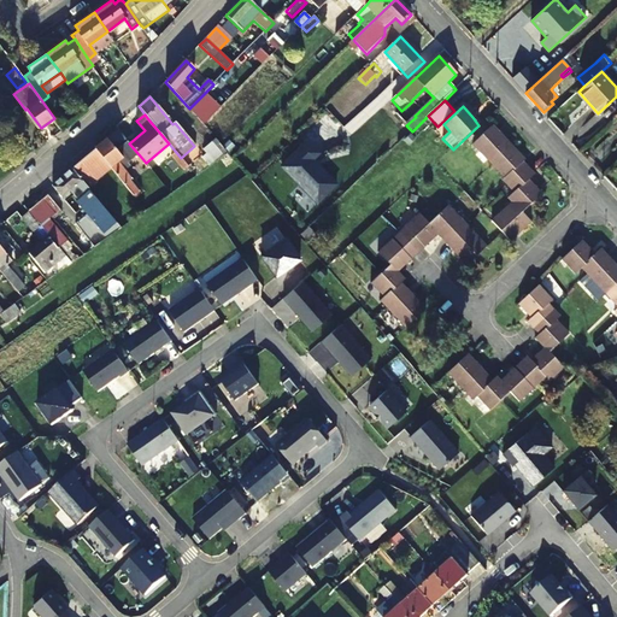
[(507,199),(511,204),(522,213),(541,195),(529,181),(535,175),(523,162),(526,160),(493,127),(472,145),(504,180),(501,182),(513,193),(507,199)]
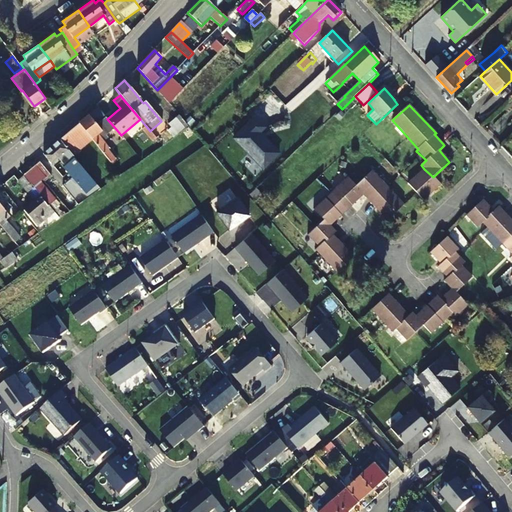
[(109,148),(98,134),(101,131),(97,125),(89,116),(79,123),(79,124),(92,140),(110,163),(115,159),(107,150),(109,148)]
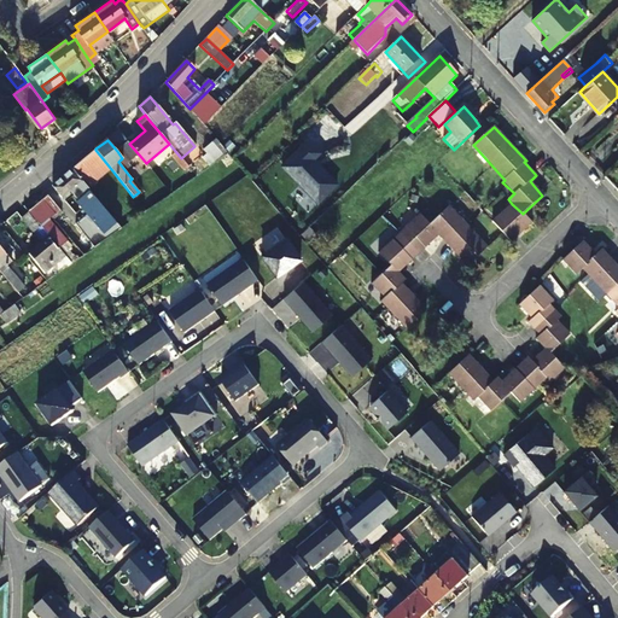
[(207,155),(203,158),(209,167),(227,152),(222,147),(216,140),(204,151),(207,155)]
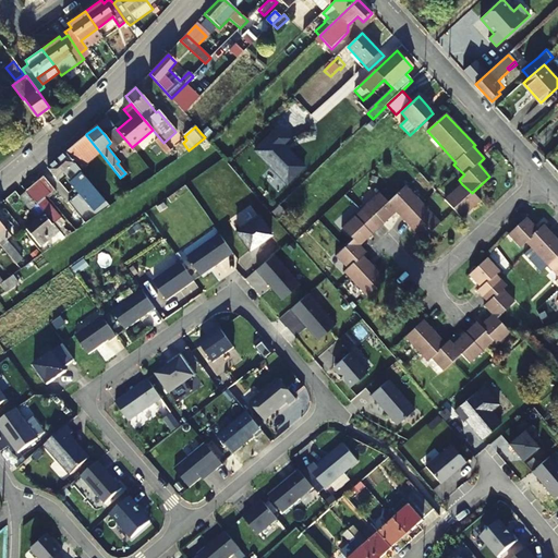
[(110,143),(116,148),(125,140),(117,130),(116,128),(106,136),(110,143)]
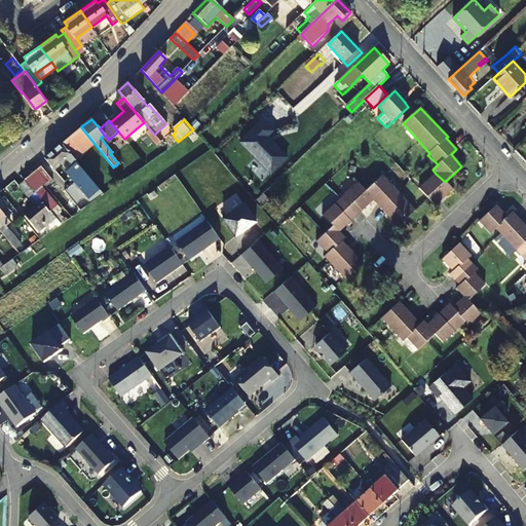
[(272,132),(262,121),(240,143),(270,175),(287,158),(272,143),(271,144),(267,141),(269,140),(267,138),(272,132)]
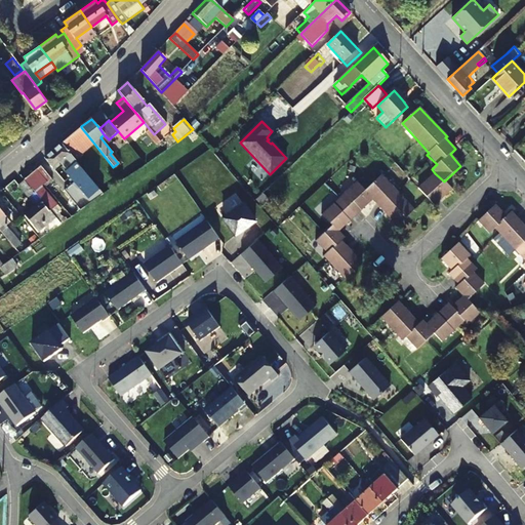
[(32,131),(27,126),(21,131),(24,136),(25,137),(32,131)]
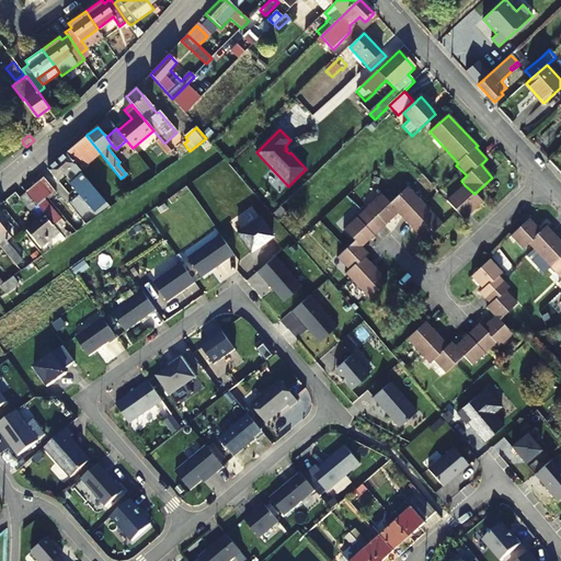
[(101,153),(87,136),(66,153),(80,171),(101,153)]
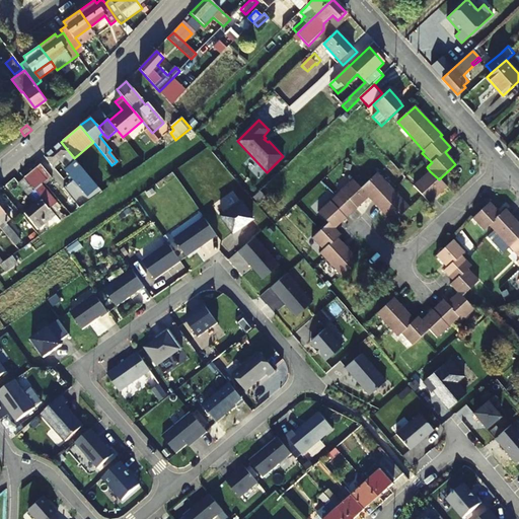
[(46,160),(54,170),(61,164),(65,169),(64,170),(73,181),(65,188),(74,199),(75,198),(79,201),(77,203),(81,207),(101,193),(74,158),(61,142),(44,157),(46,160)]
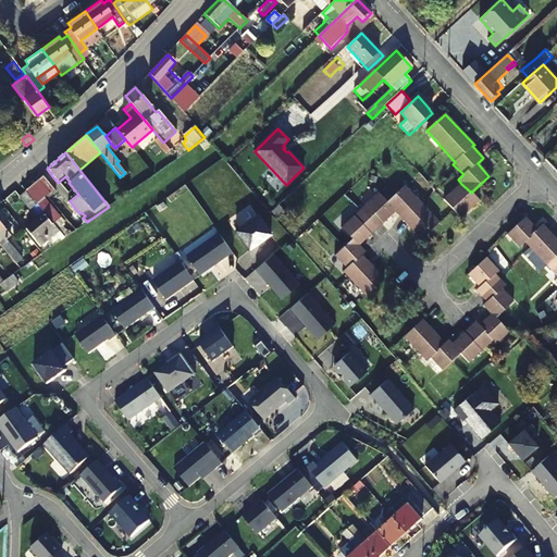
[(47,174),(57,186),(59,184),(58,183),(49,172),(47,174)]
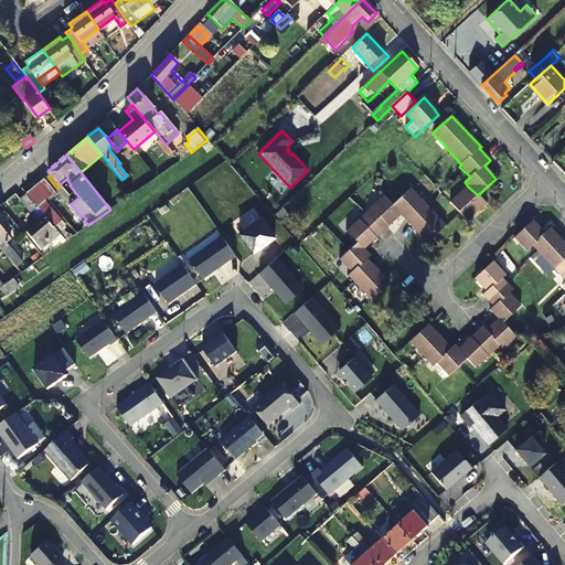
[(54,191),(57,189),(48,177),(44,179),(54,191)]
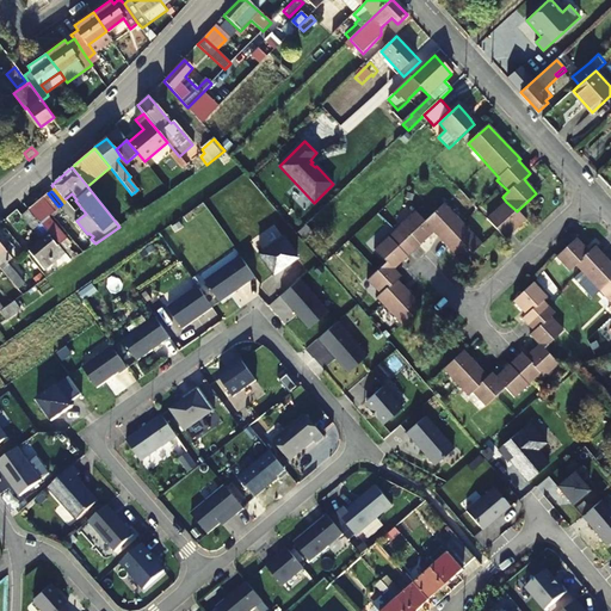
[(486,220),(505,239),(525,221),(517,211),(506,202),(486,220)]
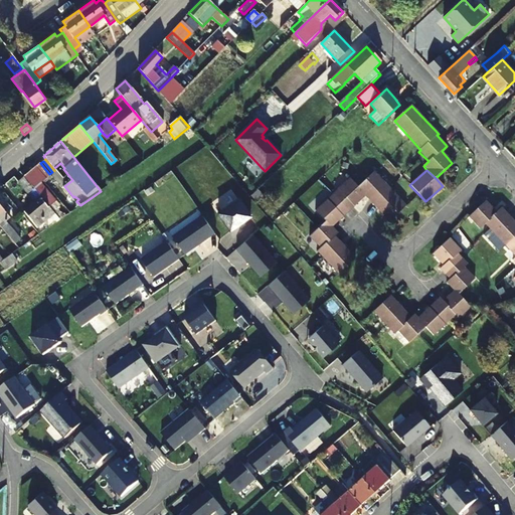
[(41,198),(49,207),(56,201),(31,171),(23,176),(41,198)]
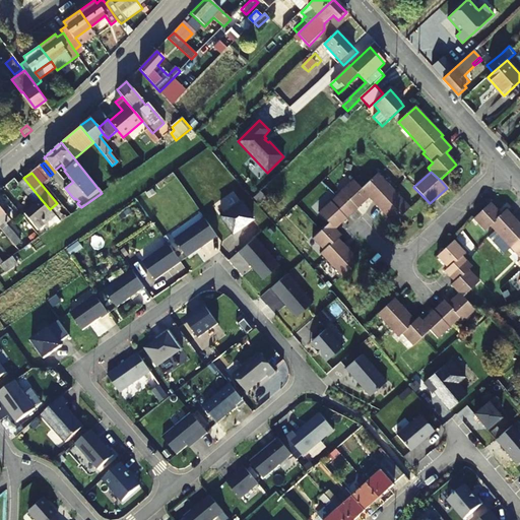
[(410,208),(378,174),(362,189),(353,180),(319,212),(329,223),(313,239),(323,251),(320,254),(341,276),(359,261),(350,253),(338,239),(341,235),(335,229),(349,216),(366,202),(369,198),(384,215),(393,224),(410,208)]
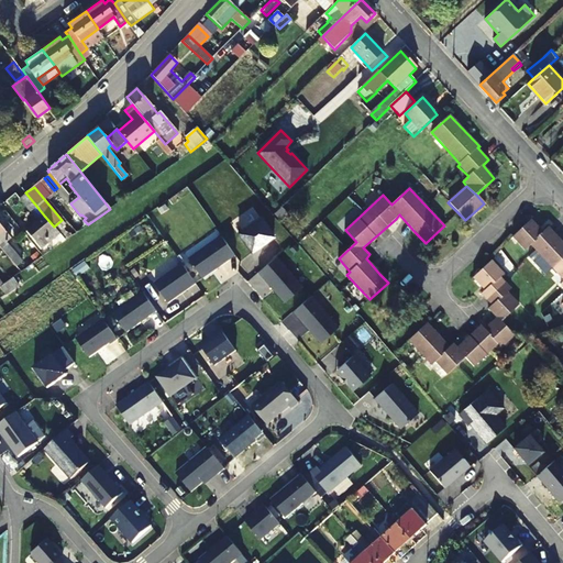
[(30,211),(35,207),(25,195),(20,199),(30,211)]
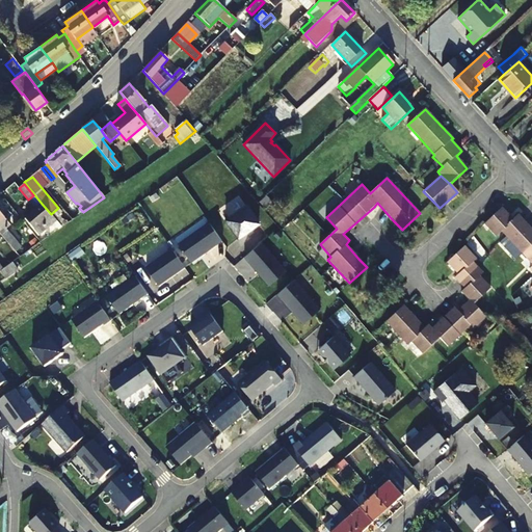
[(76,204),(67,192),(64,193),(74,205),(76,204)]
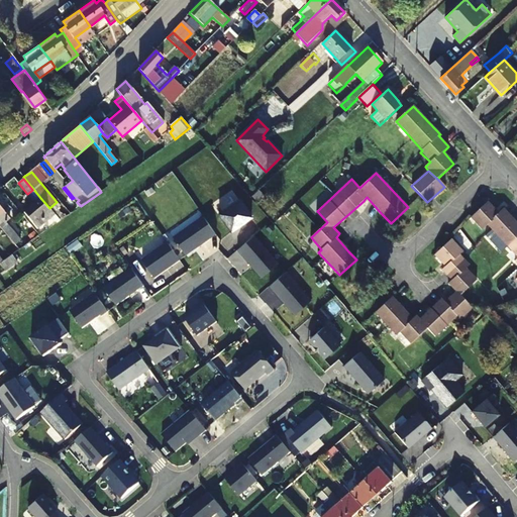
[(257,204),(265,198),(259,192),(252,198),(257,204)]
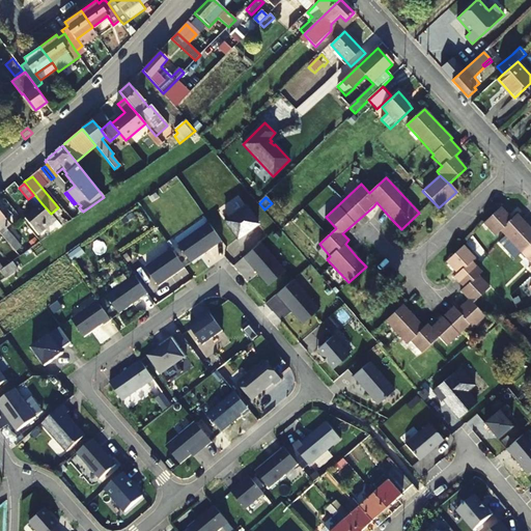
[(22,214),(14,203),(10,205),(19,216),(22,214)]
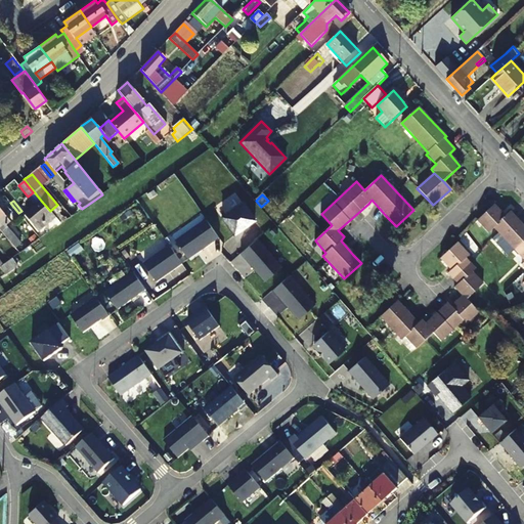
[(50,211),(42,202),(25,216),(38,231),(52,220),(58,226),(61,224),(50,211)]
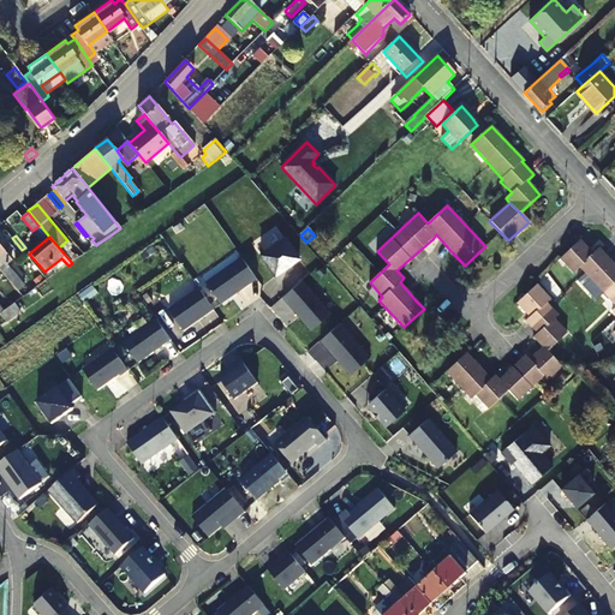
[(299,260),(285,239),(260,256),(274,278),(285,269),(285,268),(291,264),(291,266),(299,260)]
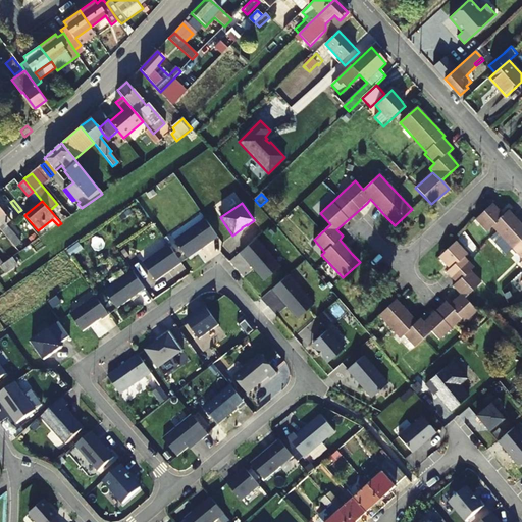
[(491,227),(521,260),(521,261),(519,264),(521,267),(521,281),(521,282),(521,283),(521,226),(508,211),(503,215),(492,204),(475,220),(486,232),(491,227)]
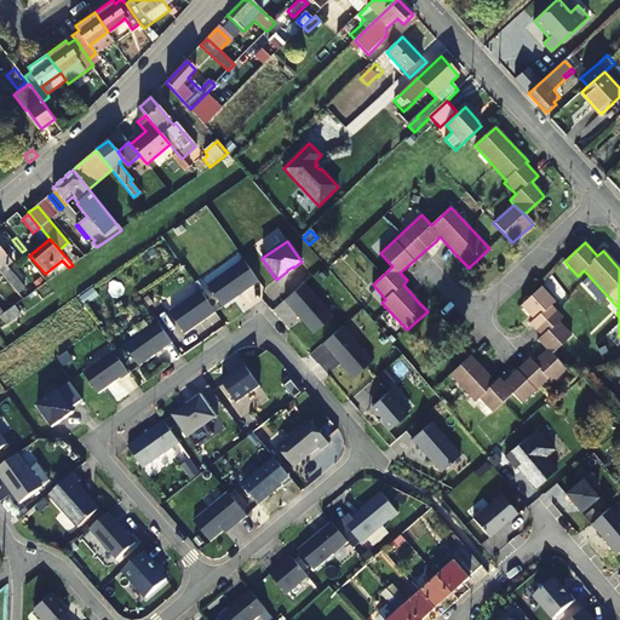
[(0,247),(0,273),(18,294),(24,288),(7,268),(12,263),(0,247)]
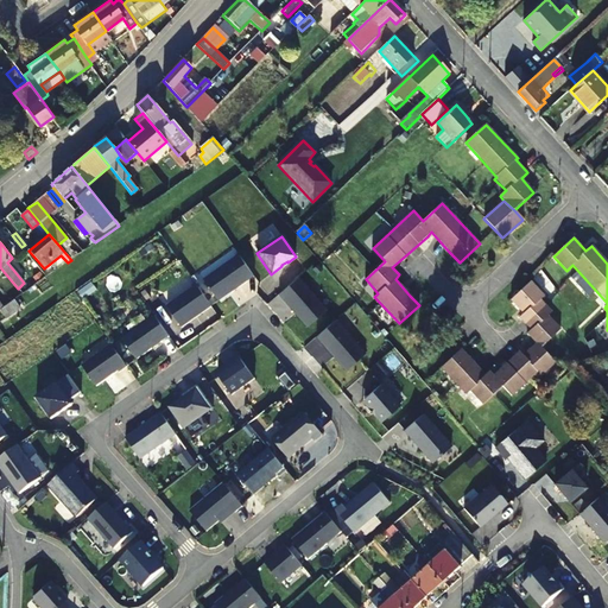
[(36,285),(46,277),(25,252),(14,260),(36,285)]
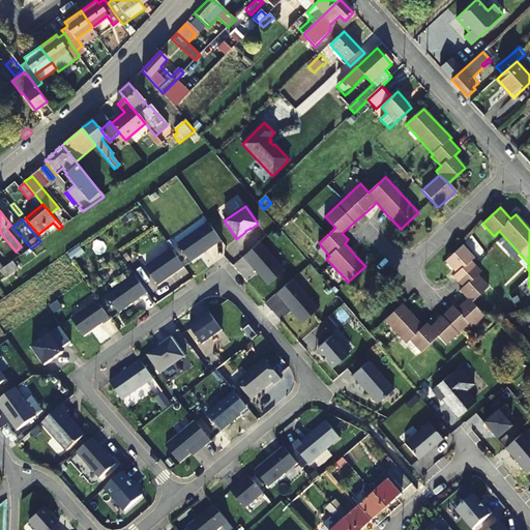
[(222,241),(209,223),(178,244),(192,263),(222,241)]
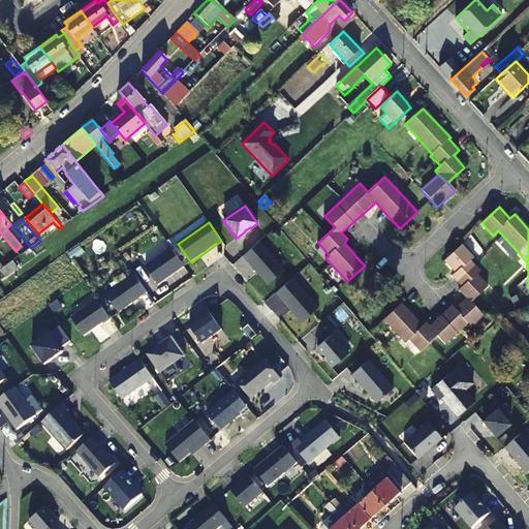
[(284,271),(259,242),(243,256),(268,285),(284,271)]
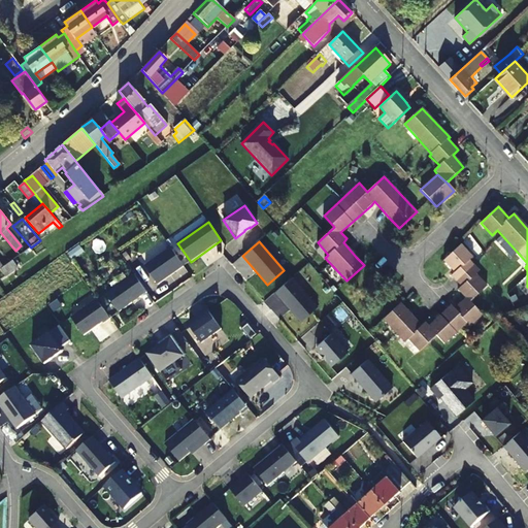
[(457,290),(465,299),(466,298),(469,302),(486,287),(475,274),(479,271),(468,261),(472,257),(461,245),(443,261),(454,273),(451,276),(456,282),(461,287),(457,290)]
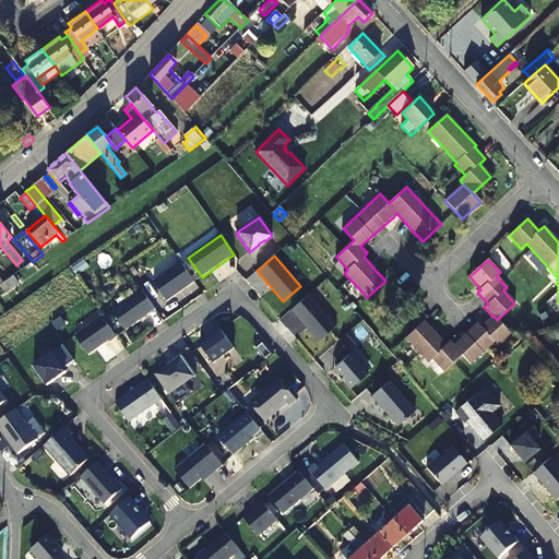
[(85,261),(73,270),(78,276),(90,268),(85,261)]
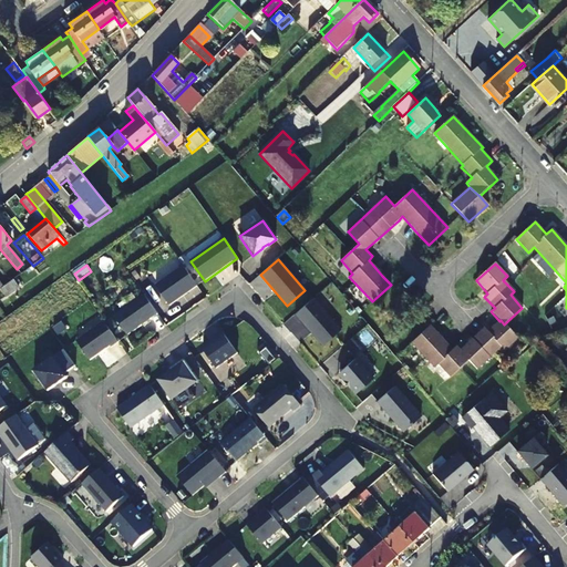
[(198,287),(184,267),(156,286),(169,306),(198,287)]
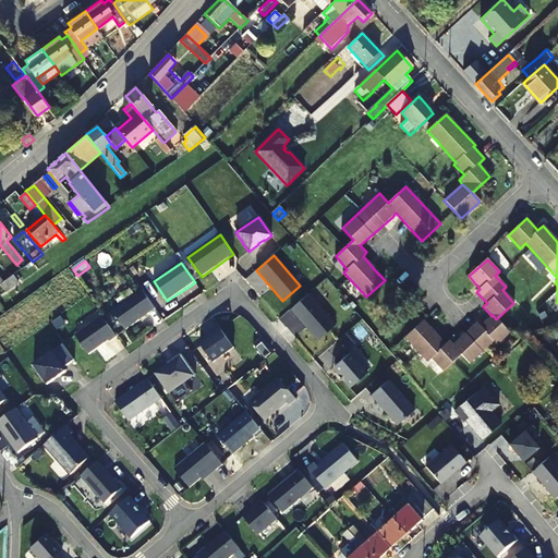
[(0,284),(5,293),(19,283),(13,276),(3,282),(0,284)]
